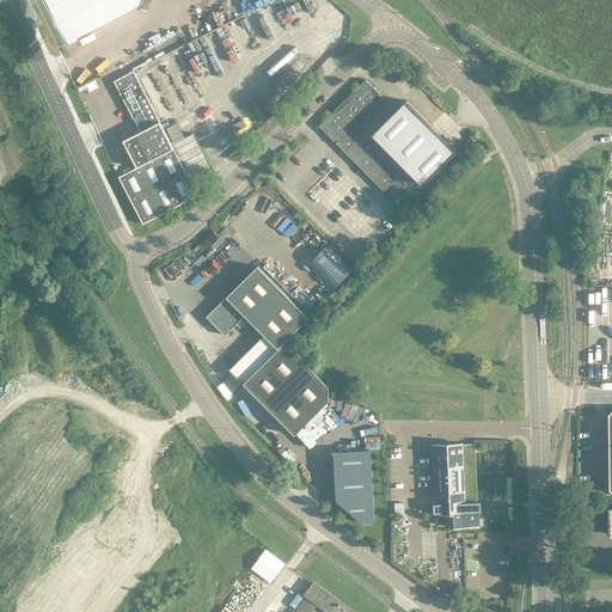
[(41,0),(57,30),(65,44),(141,5),(142,0),(41,0)]
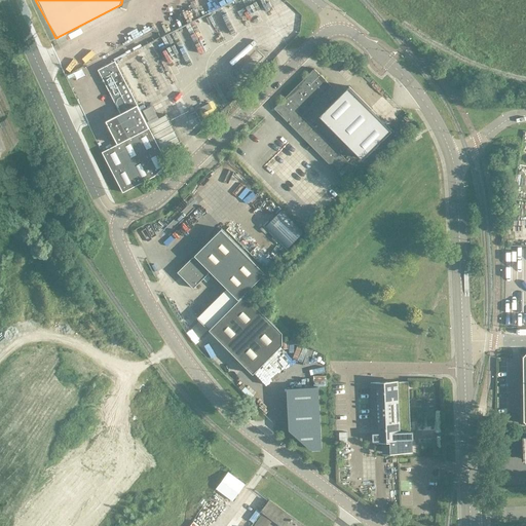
[(167,163),(167,162),(164,156),(115,61),(98,70),(112,97),(119,111),(120,113),(117,115),(106,121),(115,138),(118,144),(116,145),(103,152),(123,192),(133,187),(138,185),(142,183),(152,177),(154,176),(156,175),(167,163)]
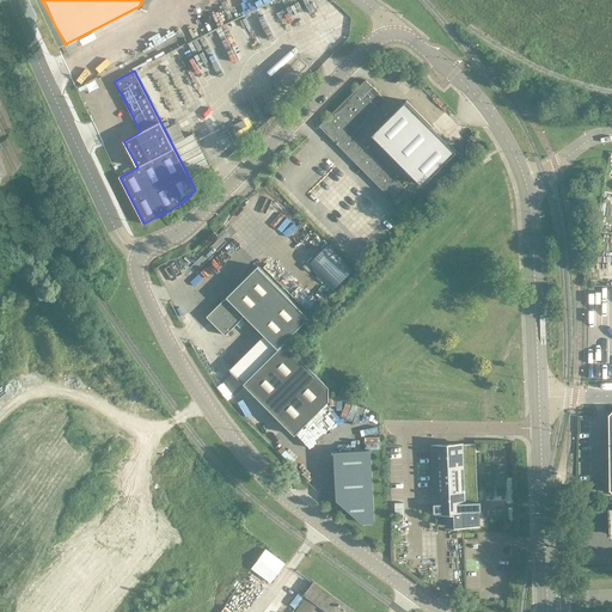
[(407,189),(352,134),(386,101),(379,93),(379,92),(377,90),(373,86),(373,87),(367,80),(366,80),(322,123),(320,124),(319,126),(320,127),(337,144),(395,201),(407,189)]
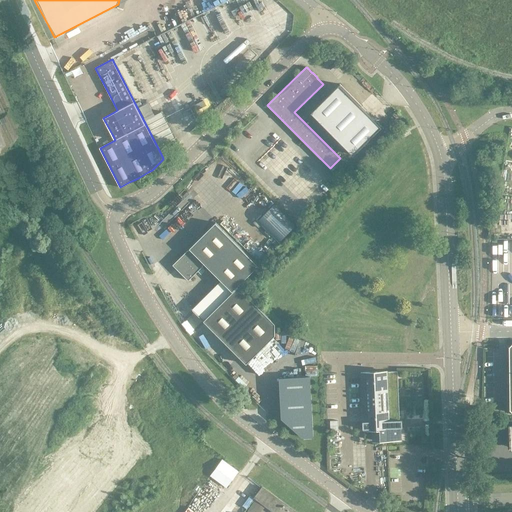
[(366,110),(340,84),(311,112),(354,155),(382,126),(380,124),(374,119),(366,110)]
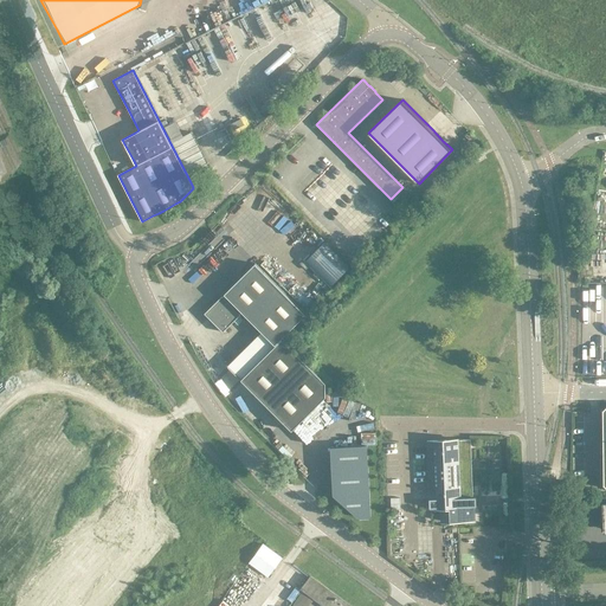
[(180,135),(174,123),(165,129),(171,141),(180,135)]
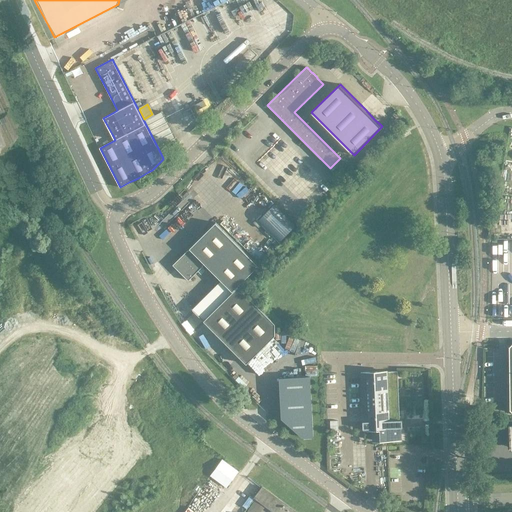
[(164,114),(162,111),(145,120),(161,152),(165,150),(178,143),(177,140),(164,114)]
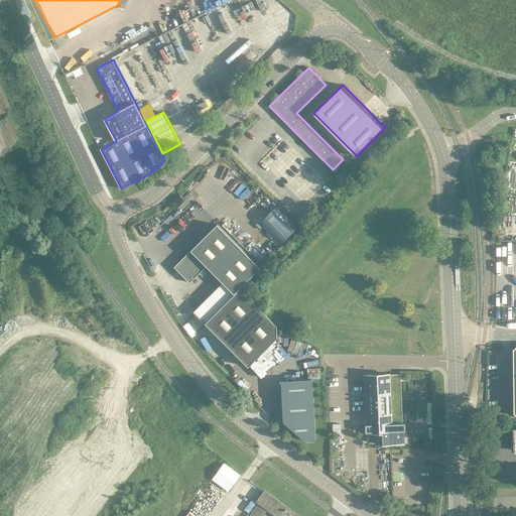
[(268,214),(261,222),(282,243),(297,228),(276,206),(268,214)]
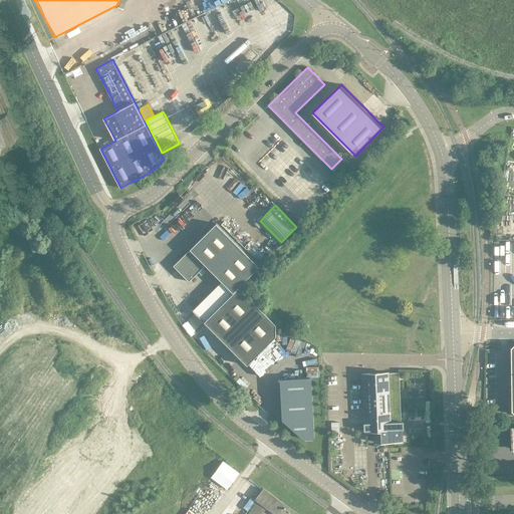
[(222,281),(234,293),(239,287),(241,286),(259,267),(217,224),(203,236),(191,249),(191,250),(189,252),(189,251),(174,266),(189,281),(197,274),(204,267),(204,266),(205,264),(213,272),(222,281)]
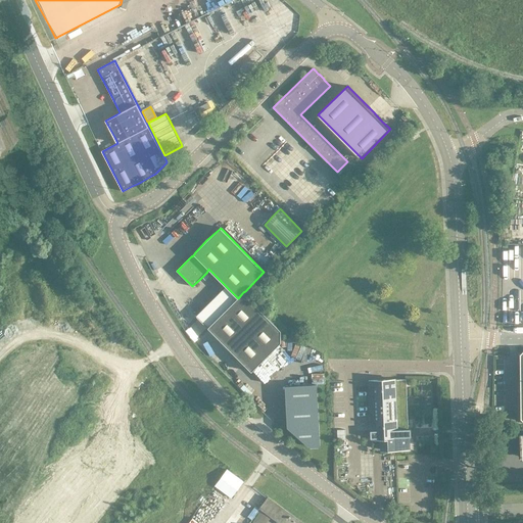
[(196,317),(207,328),(238,298),(226,286),(196,317)]
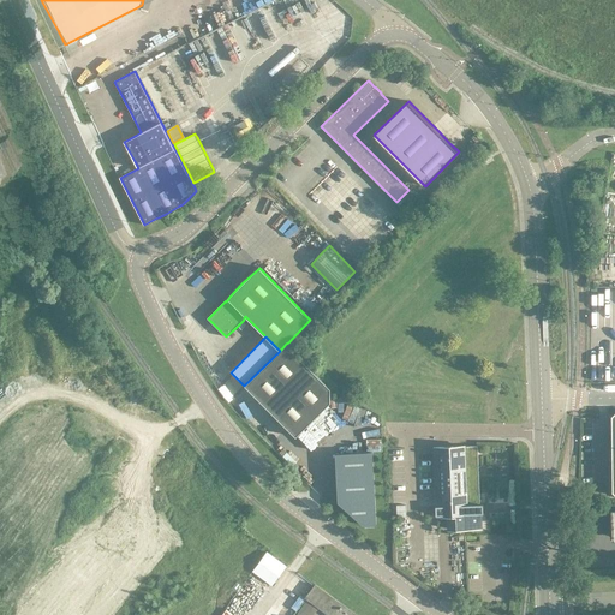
[(330,402),(330,389),(286,344),(280,351),(244,386),(270,411),(296,437),(330,402)]
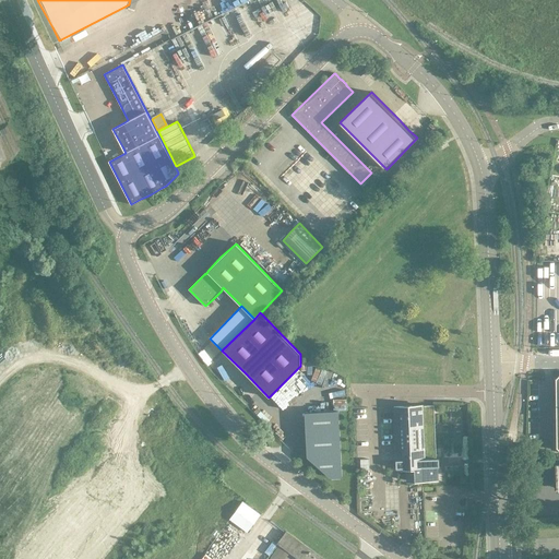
[(437,462),(435,405),(401,406),(395,406),(395,407),(397,448),(397,464),(399,468),(407,468),(408,480),(437,479),(437,462)]
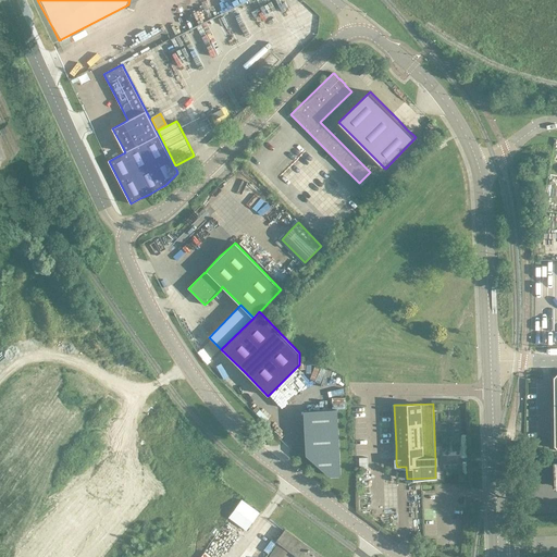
[(309,410),(304,411),(306,438),(307,455),(329,475),(341,475),(337,409),(309,410)]
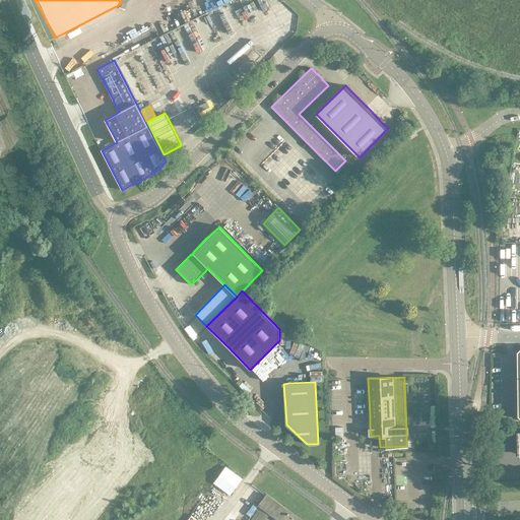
[(228,468),(225,467),(214,483),(230,495),(236,486),(242,478),(228,468)]
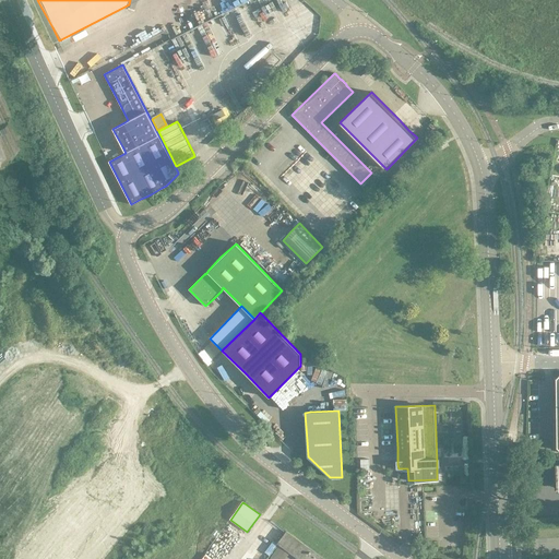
[(323,558),(287,532),(278,543),(299,558),(323,558)]
